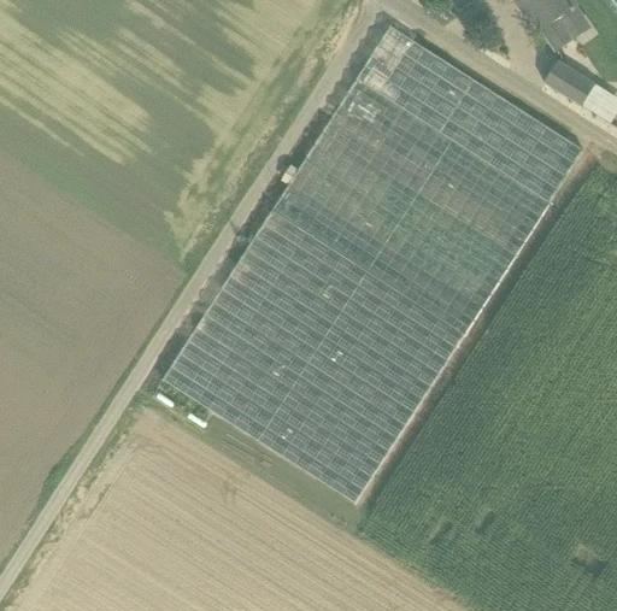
[(575,4),(573,0),(522,0),(541,28),(542,27),(556,46),(588,24),(575,5),(575,4)]
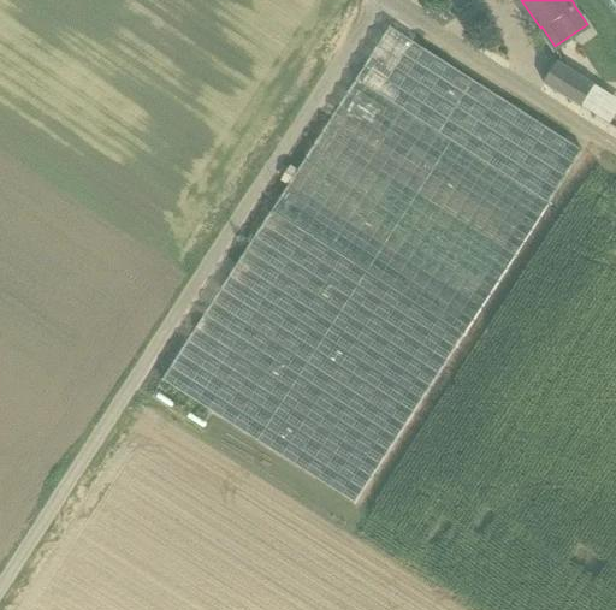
[(354,78),(546,203),(581,149),(389,24),(354,78)]
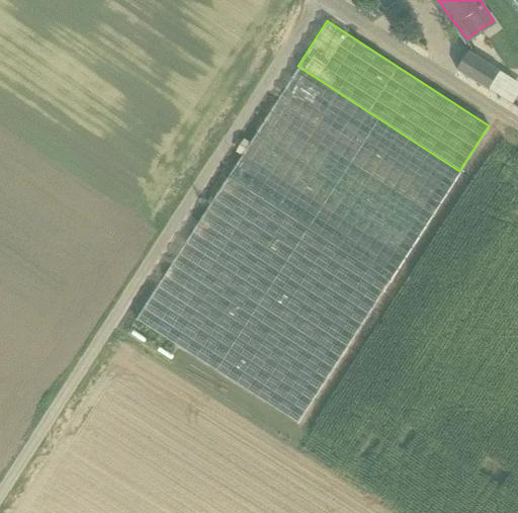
[(499,70),(467,51),(457,68),(488,87),(499,70)]
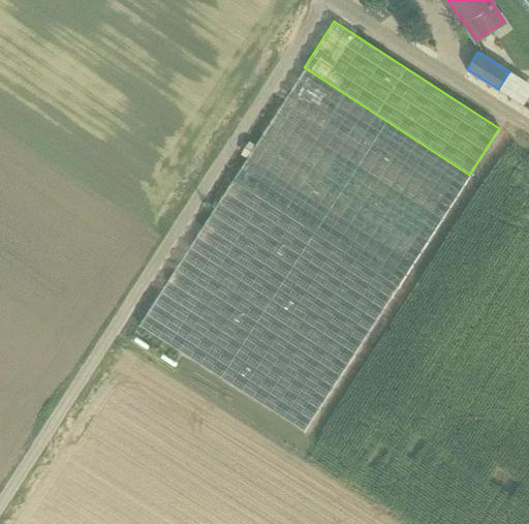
[(469,175),(304,67),(232,178),(398,285),(469,175)]
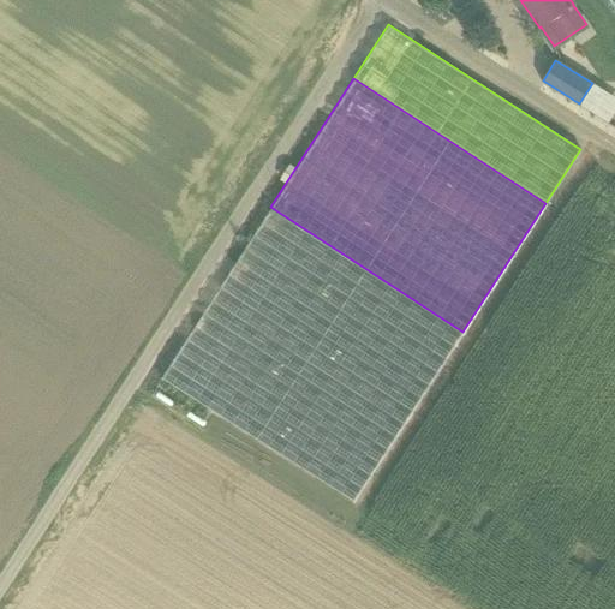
[(614,96),(592,83),(579,103),(607,120),(614,107),(614,96)]
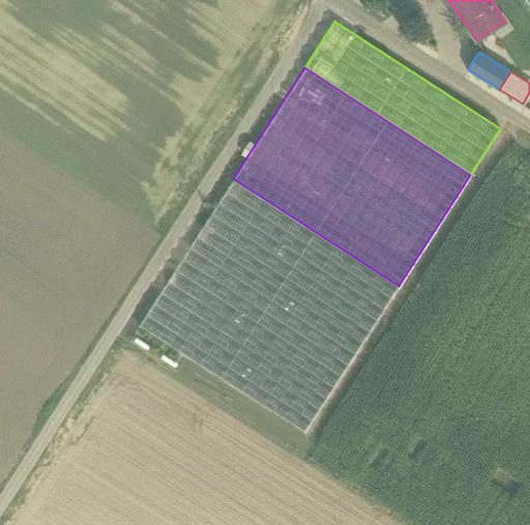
[(399,286),(233,178),(139,321),(305,429),(399,286)]
